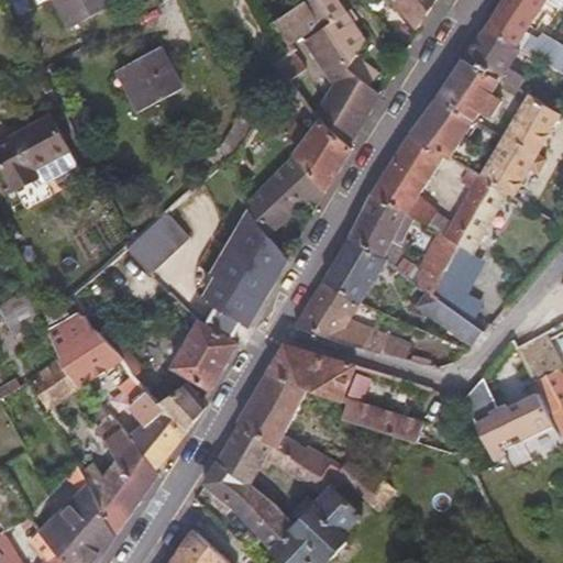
[(55,0),(70,28),(114,3),(112,0),(55,0)]
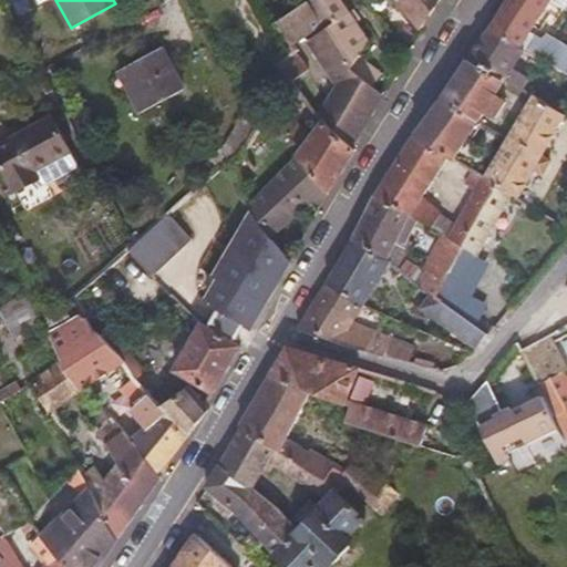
[(341,0),(310,0),(310,1),(325,23),(328,28),(348,58),(352,69),(359,58),(370,40),(341,0)]
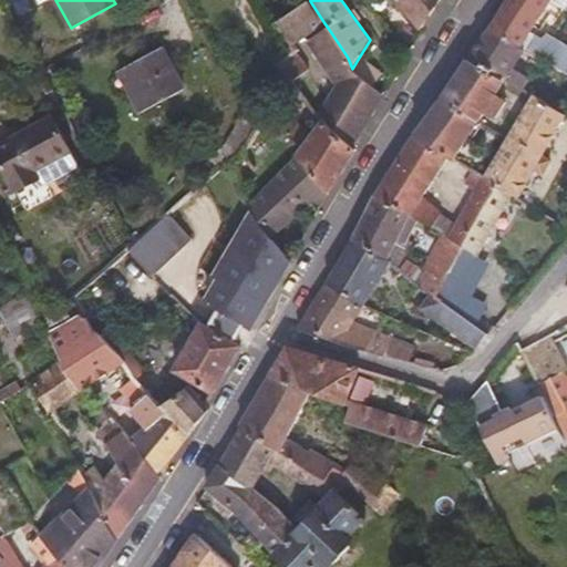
[(439,0),(395,0),(420,28),(439,0)]
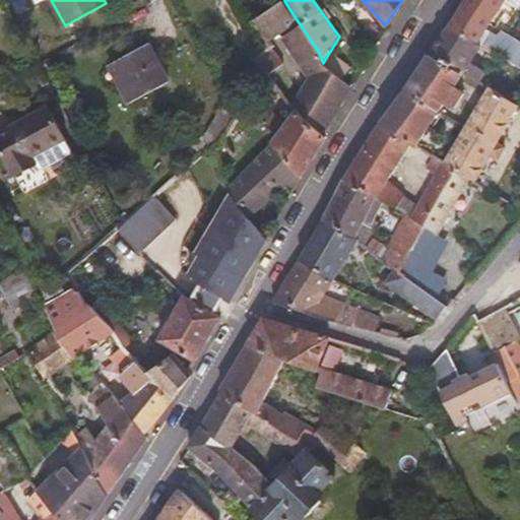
[(504,3),(506,0),(464,0),(447,25),(479,44),(490,24),(504,3)]
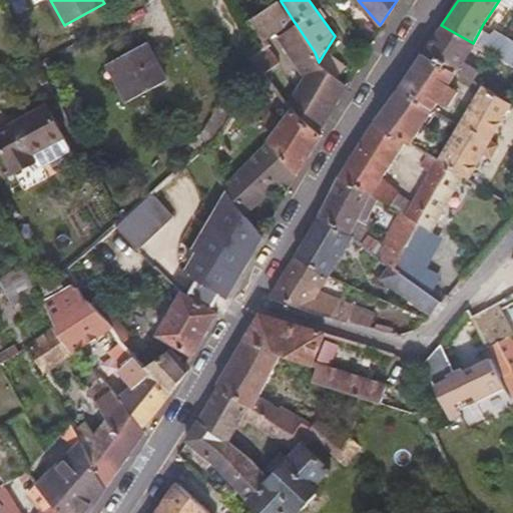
[(294,21),(281,1),(252,19),(251,20),(266,40),(294,21)]
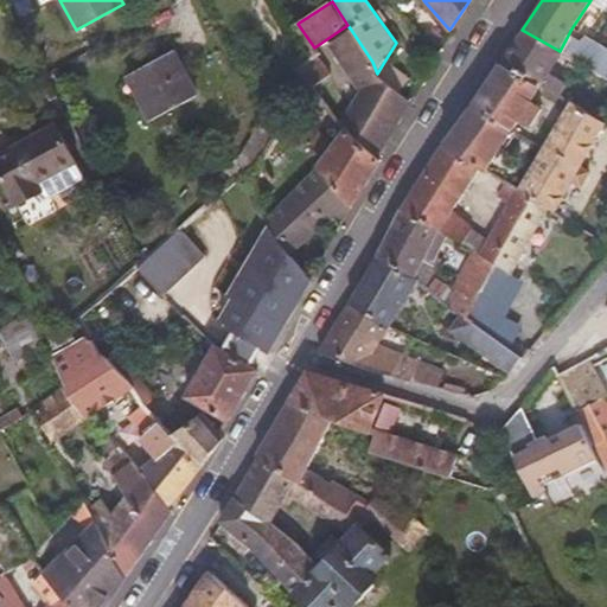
[(372,62),(351,30),(328,44),(360,90),(340,123),(345,128),(379,158),(411,100),(377,74),(372,62)]
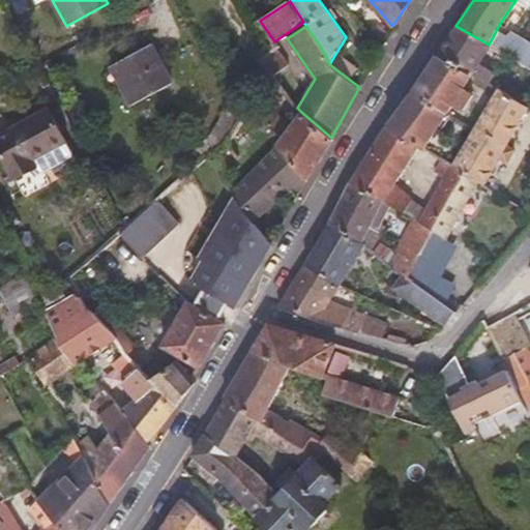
[(479,62),(490,46),(489,45),(455,26),(437,53),(439,55),(472,74),(480,79),(488,84),(495,72),(479,62)]
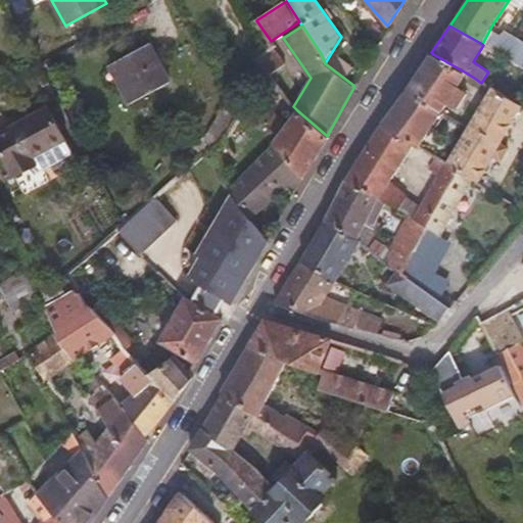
[(522,32),(508,55),(522,64),(522,32)]
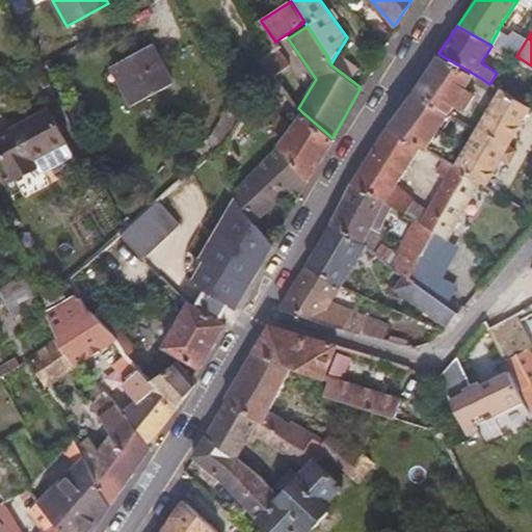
[(131,103),(175,79),(156,46),(112,70),(131,103)]
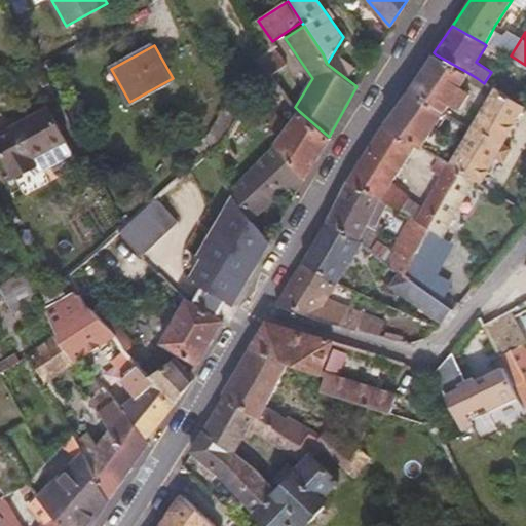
[(258,59),(274,80),(280,75),(277,71),(287,64),(274,46),(258,59)]
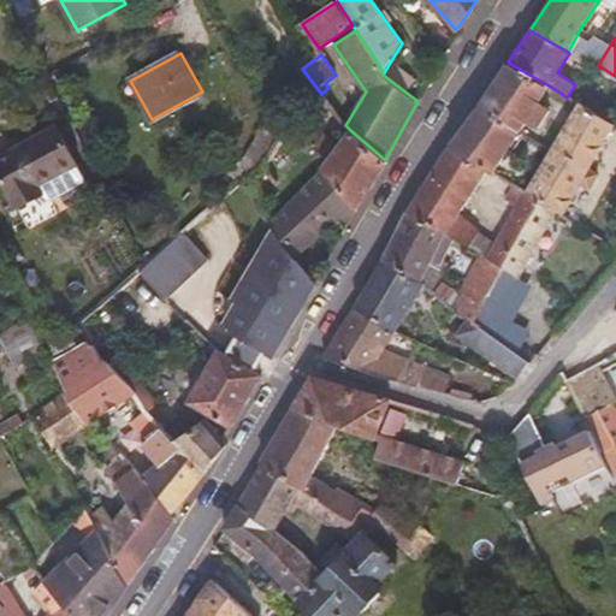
[(425,88),(390,63),(383,75),(418,101),(425,88)]
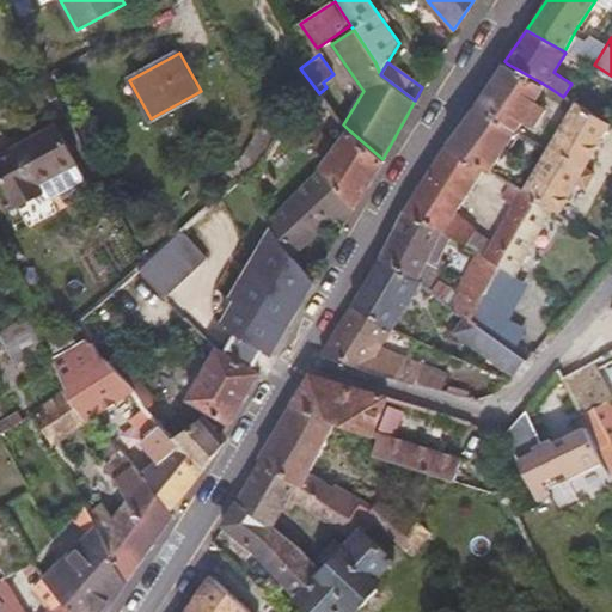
[(488,92),(477,106),(516,130),(516,129),(524,118),(536,126),(546,108),(534,101),(545,85),(507,63),(488,92)]
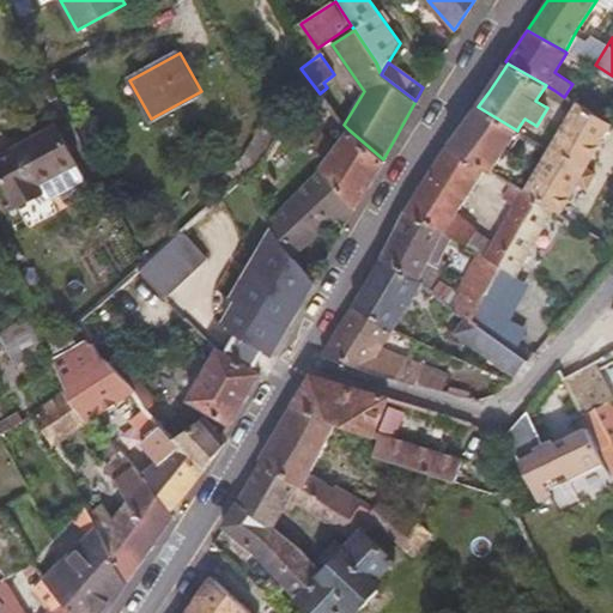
[(315,102),(293,123),(308,139),(327,159),(320,170),(357,211),(387,162),(383,159),(349,129),(337,146),(310,122),(323,109),(315,102)]
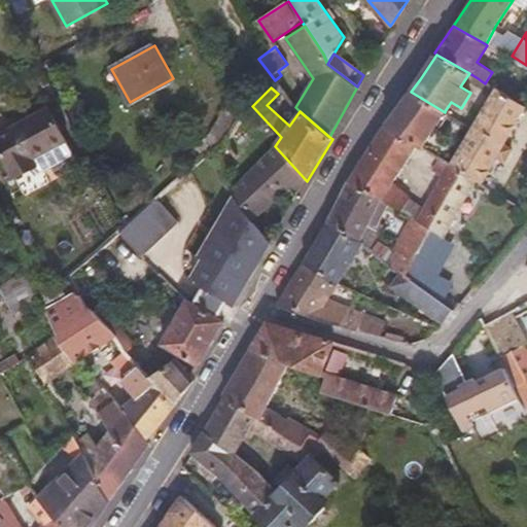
[(472,129),(451,165),(477,181),(481,184),(524,107),(495,89),(472,129)]
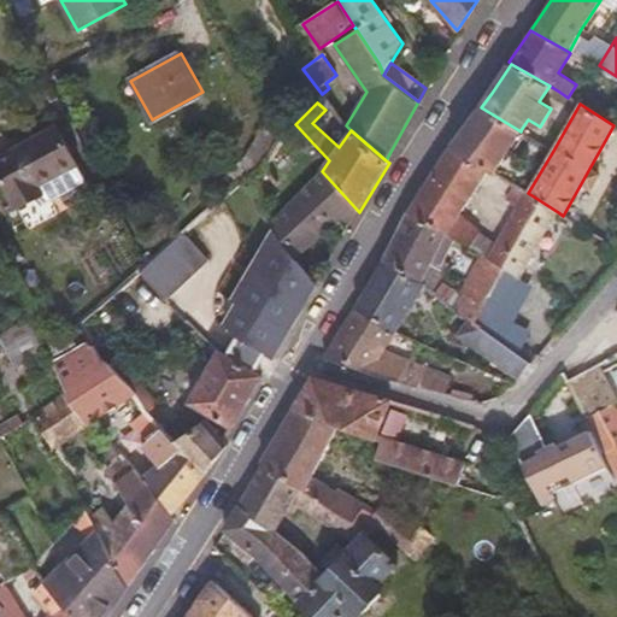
[(481,107),(451,147),(489,170),(494,172),(521,131),(481,107)]
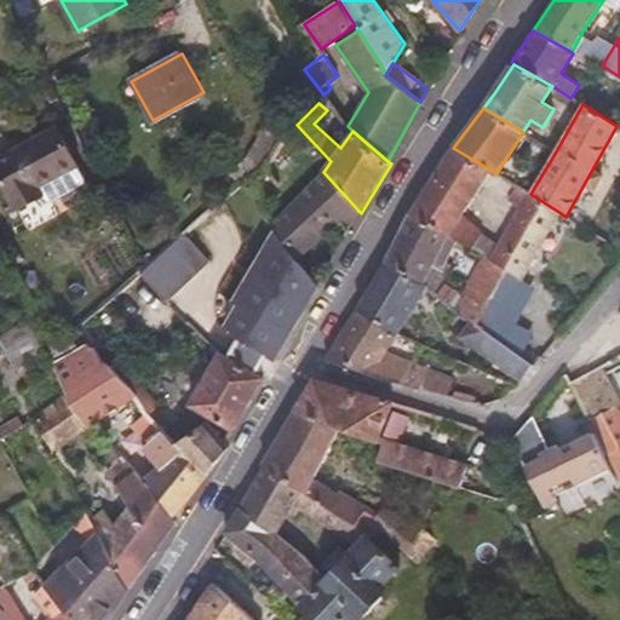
[(281,139),(270,120),(253,145),(250,144),(244,155),(247,158),(245,162),(254,171),(264,167),(281,139)]
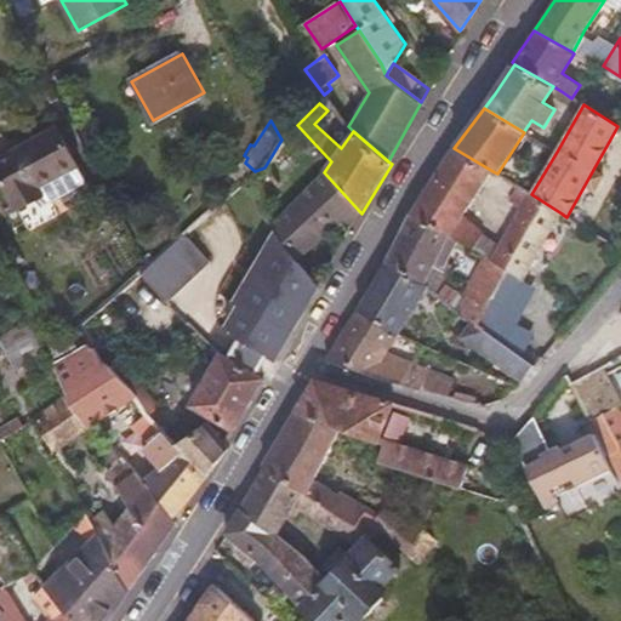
[(0,171),(24,216),(89,181),(58,129),(0,160),(0,171)]
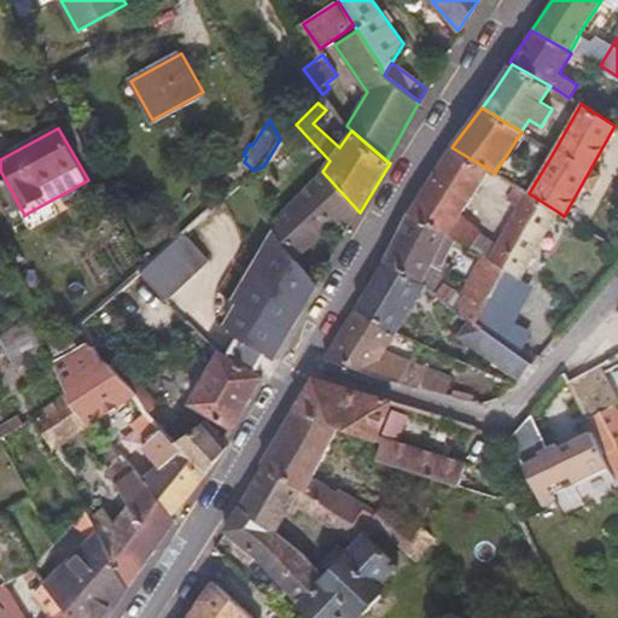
[(452,147),(409,214),(447,235),(456,242),(466,246),(470,249),(481,231),(461,215),(490,170),(452,147)]
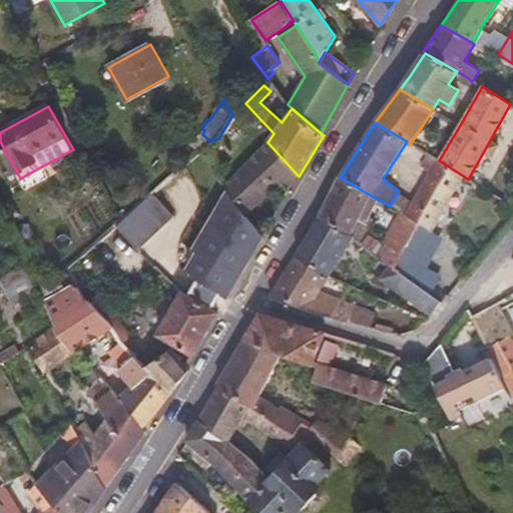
[(193,144),(200,149),(207,143),(208,142),(210,141),(202,134),(193,144)]
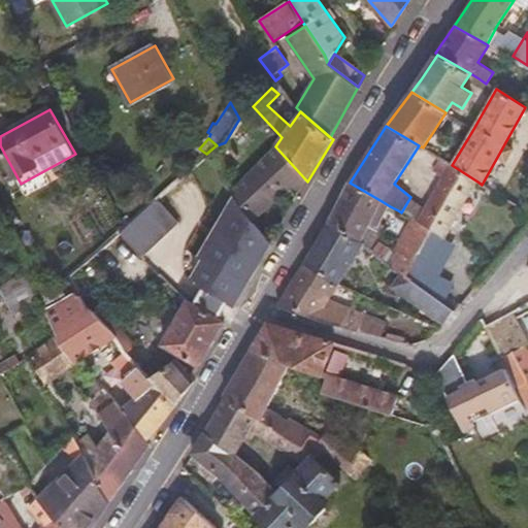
[(275,146),(233,190),(254,221),(292,186),(300,193),(307,182),(275,146)]
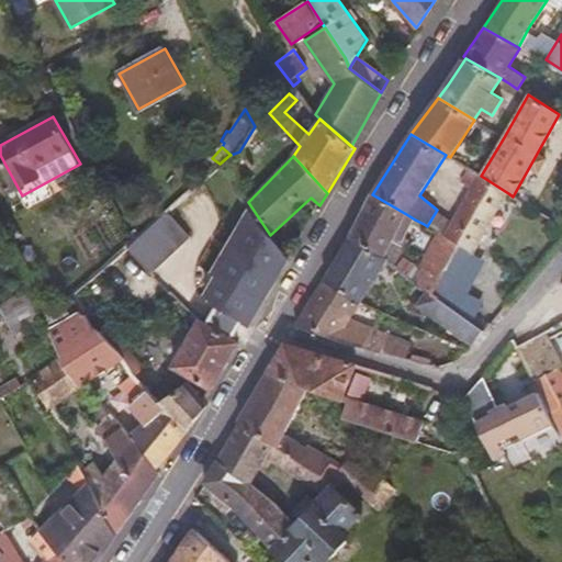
[(473,189),(445,236),(461,246),(473,253),(484,232),(508,193),(481,176),(469,169),(461,181),(473,189)]
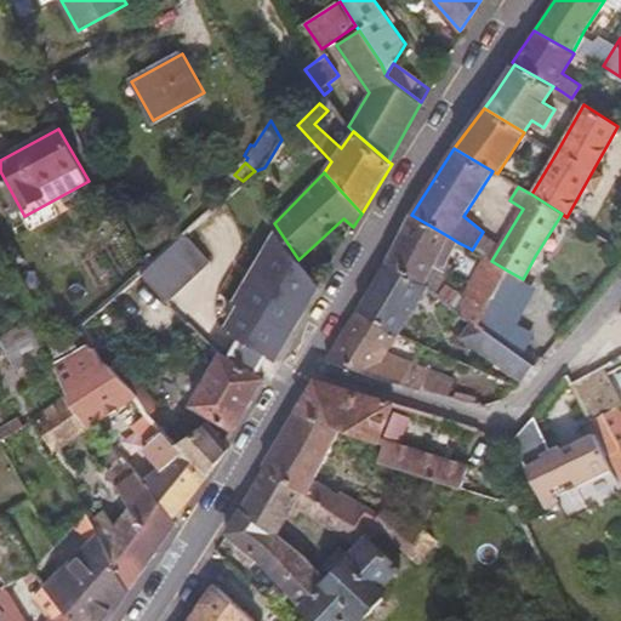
[(389,258),(388,262),(425,284),(449,237),(411,215),(389,258)]
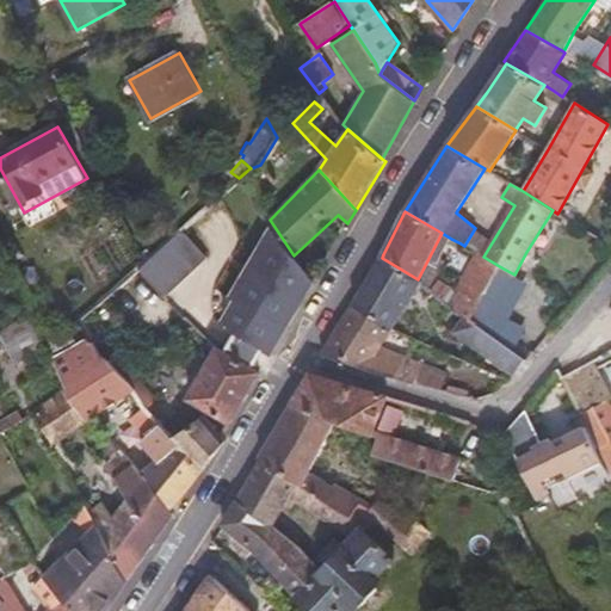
[(461,244),(451,239),(445,248),(455,254),(461,244)]
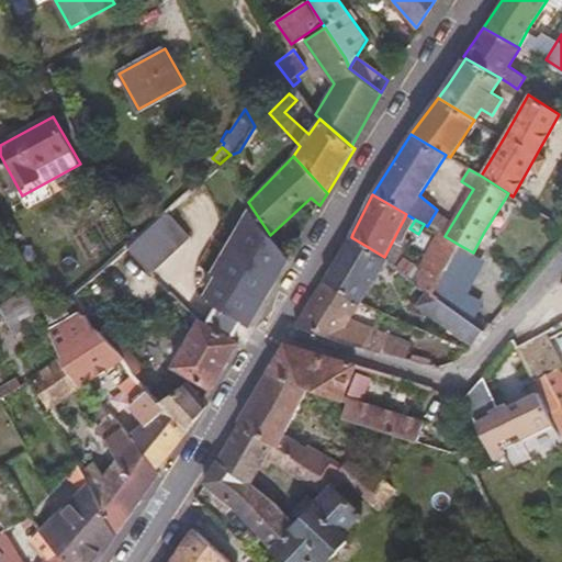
[(418,234),(434,243),(439,233),(427,226),(424,224),(418,234)]
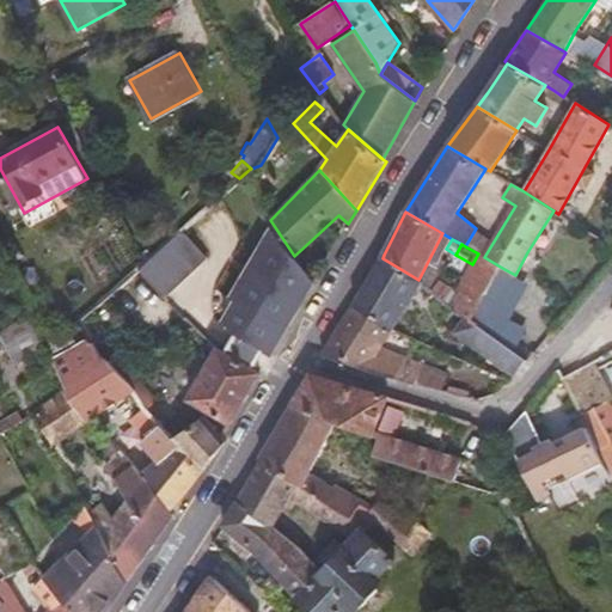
[(472,264),(450,305),(466,319),(472,323),(489,293),(502,268),(484,257),(478,254),(472,264)]
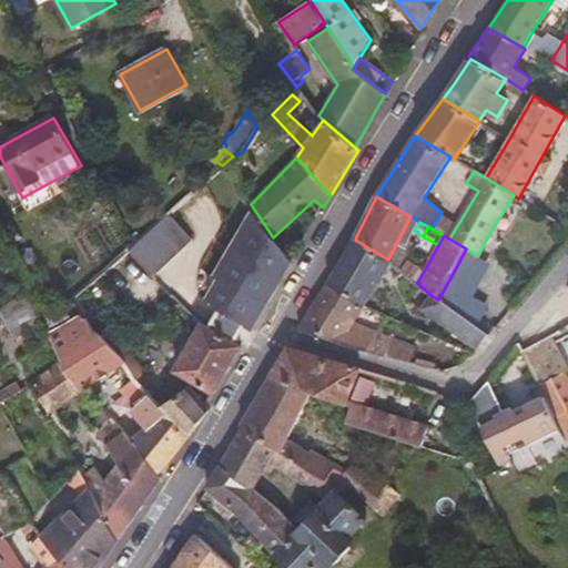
[(388,260),(355,240),(333,276),(328,282),(366,305),(393,263),(388,260)]
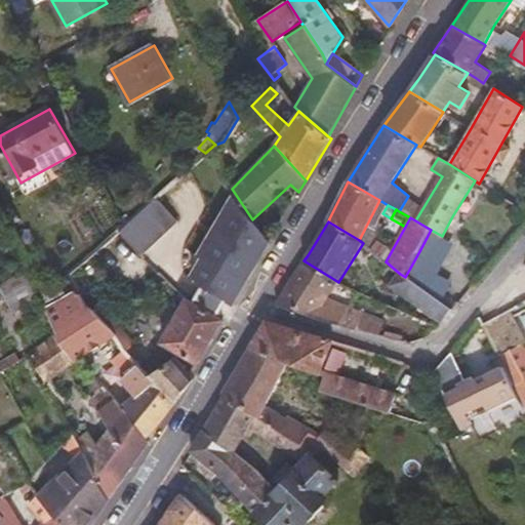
[(431,230),(419,251),(425,252),(431,251),(437,249),(442,236),(431,230)]
